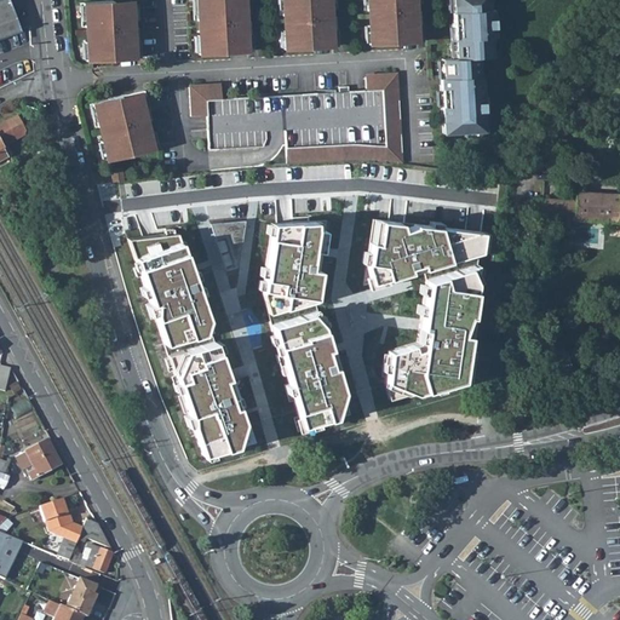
[(19,28),(9,0),(0,0),(0,35),(19,29),(19,28)]
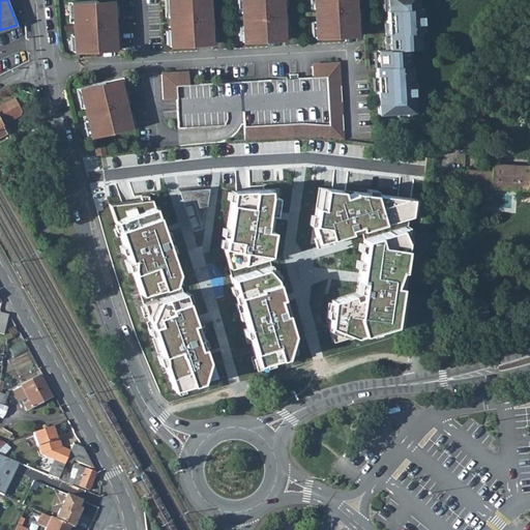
[(166,0),(167,7),(169,7),(171,34),(169,34),(169,46),(215,42),(213,25),(208,25),(208,18),(207,11),(209,11),(207,0),(166,0)]
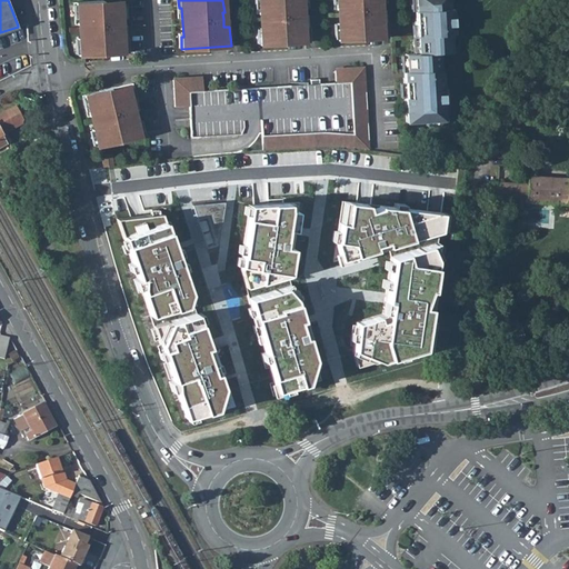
[(257,0),(257,2),(260,2),(262,32),(259,32),(260,45),(309,41),(308,21),(301,22),(301,13),(301,8),(302,8),(301,0),(257,0)]
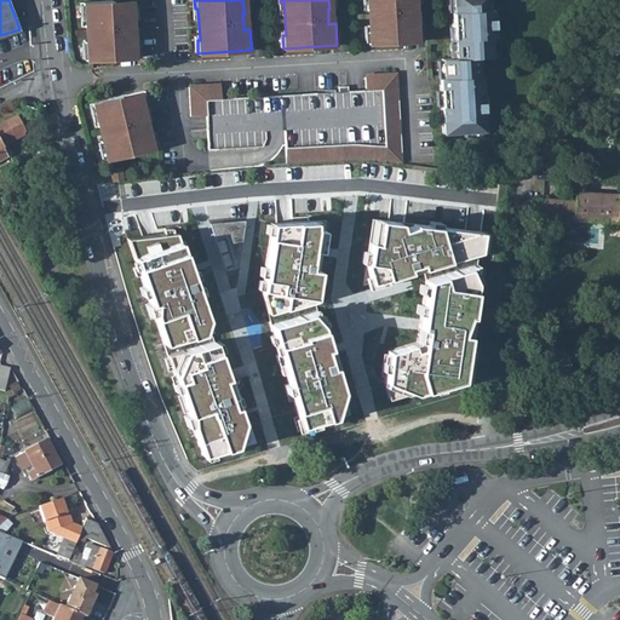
[(368,0),(371,29),(367,29),(368,42),(422,39),(420,18),(414,18),(413,10),(413,3),(414,3),(413,0),(368,0)]
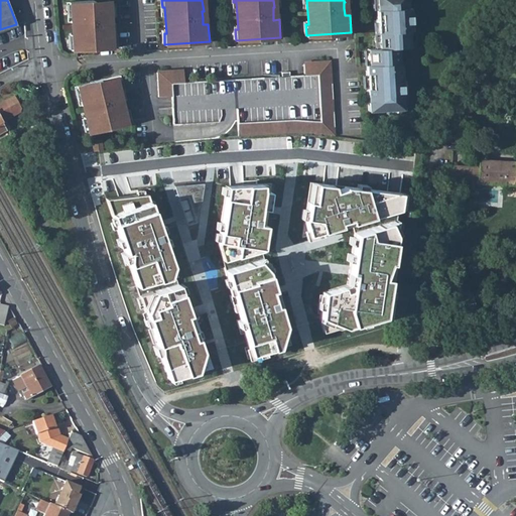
[(405,0),(376,0),(377,7),(376,7),(377,30),(378,30),(379,46),(368,47),(369,62),(366,63),(369,109),(403,107),(401,69),(399,69),(397,45),(409,44),(408,28),(409,28),(409,20),(410,20),(409,5),(406,5),(405,0)]
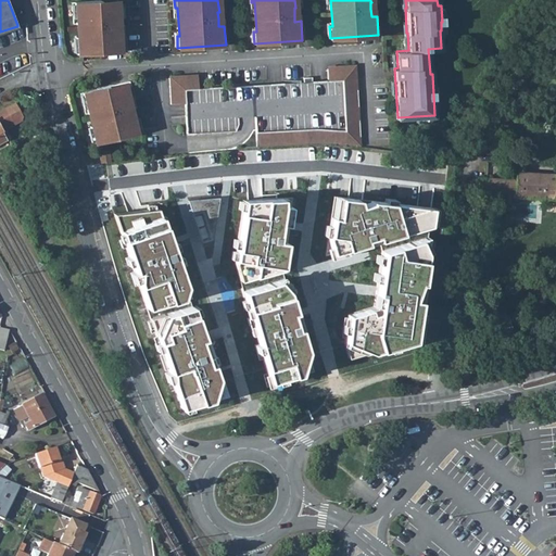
[(100,1),(73,2),(74,14),(77,14),(78,42),(76,42),(77,54),(125,52),(124,33),(117,33),(117,25),(117,19),(118,19),(117,2),(100,3),(100,1)]
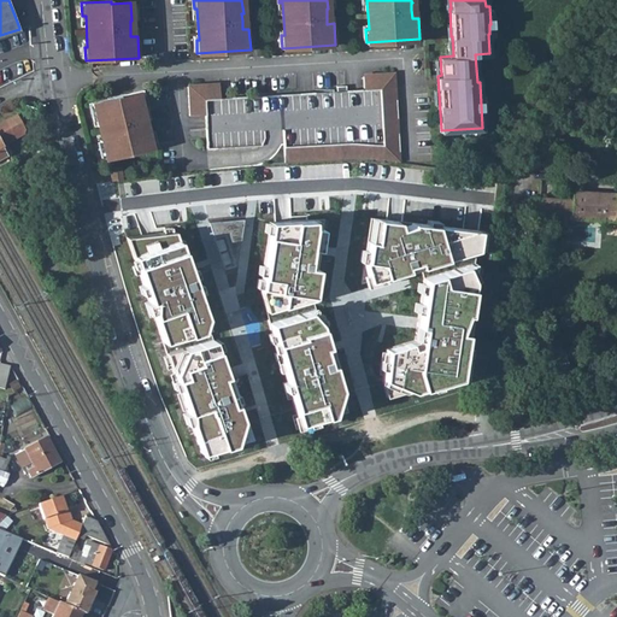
[(283,144),(285,163),(300,162),(312,162),(322,160),(329,160),(351,160),(359,159),(364,160),(377,160),(394,162),(400,163),(394,74),(378,75),(378,88),(364,89),(346,90),(346,86),(336,86),(336,90),(219,99),(205,99),(204,86),(187,87),(189,116),(205,115),(207,148),(271,145),(283,144)]
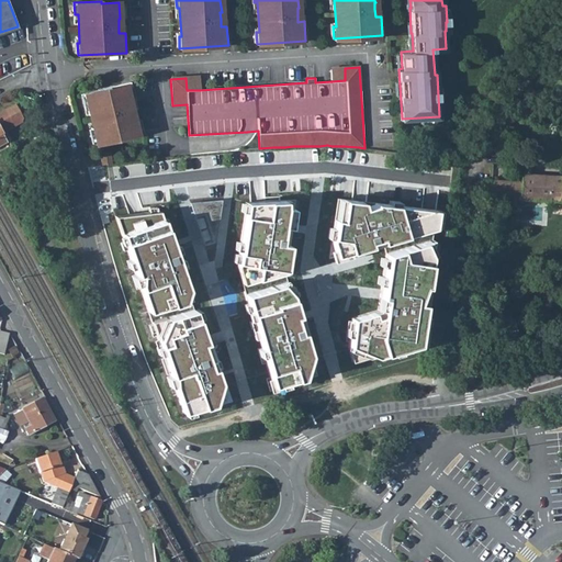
[(332,81),(345,80),(345,68),(330,69),(332,81)]
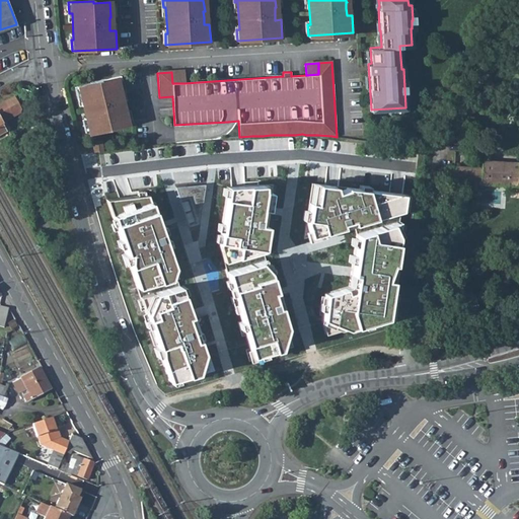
[(172,83),(184,83),(183,72),(171,72),(172,83)]
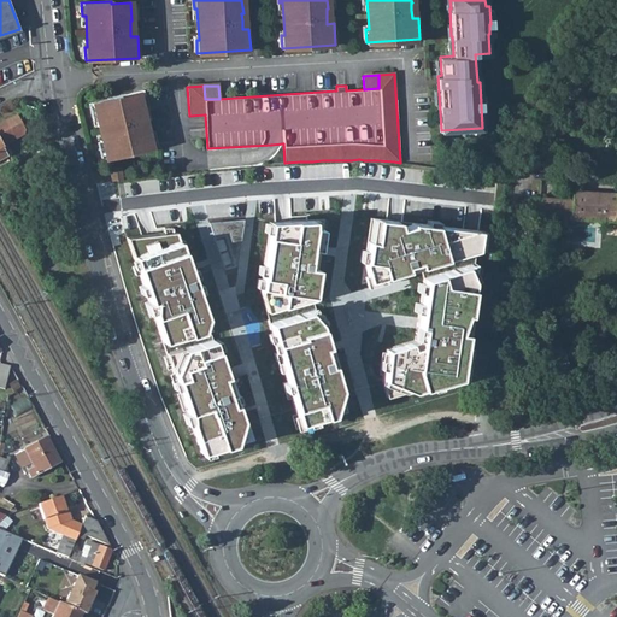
[(142,90),(90,103),(94,115),(97,115),(104,145),(101,146),(104,159),(139,151),(137,147),(151,145),(147,131),(146,127),(145,128),(141,112),(147,111),(142,90)]
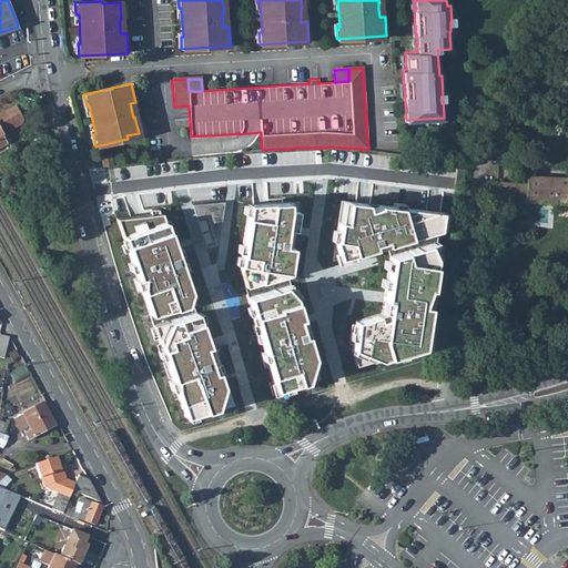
[(0,145),(6,143),(0,133),(22,122),(22,119),(14,105),(0,113),(0,145)]
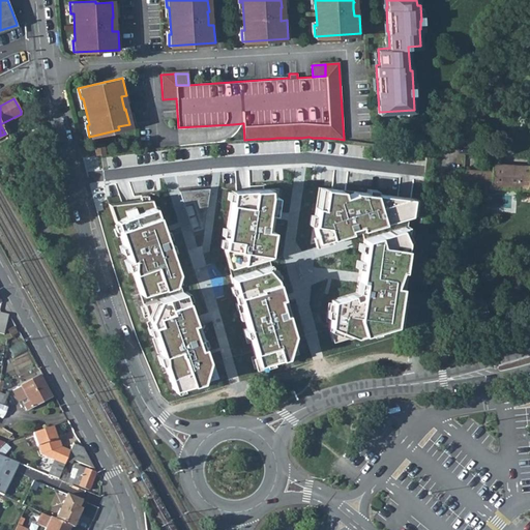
[(129,124),(118,126),(119,129),(134,126),(130,112),(126,113),(129,124)]
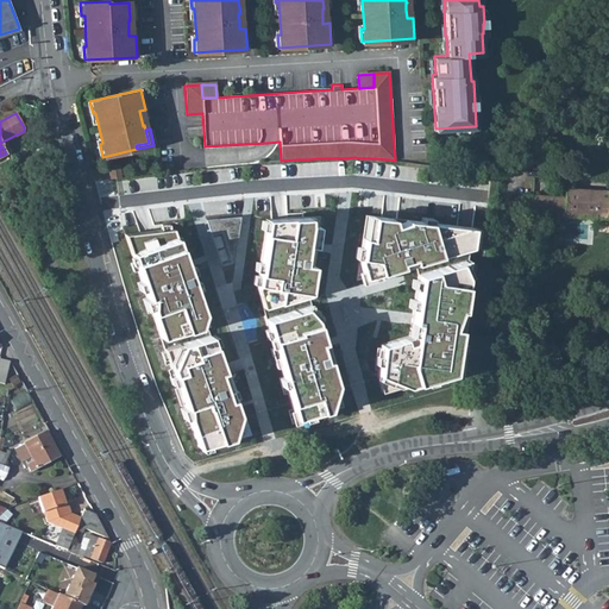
[(111,179),(121,177),(119,165),(110,167),(111,179)]
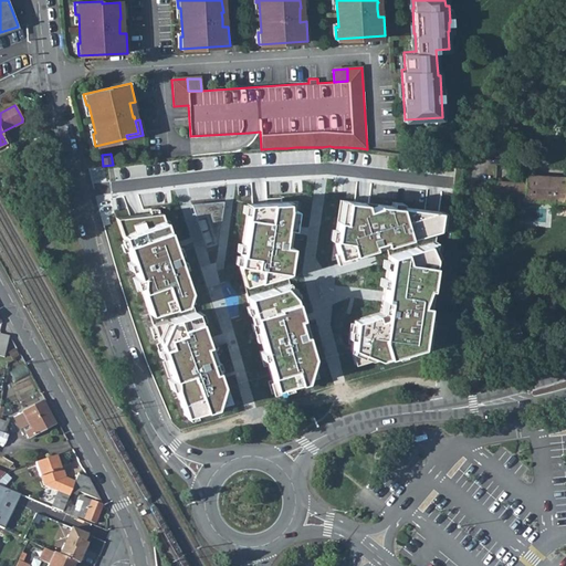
[(553,202),(555,176),(525,174),(524,182),(488,180),(486,197),(553,202)]
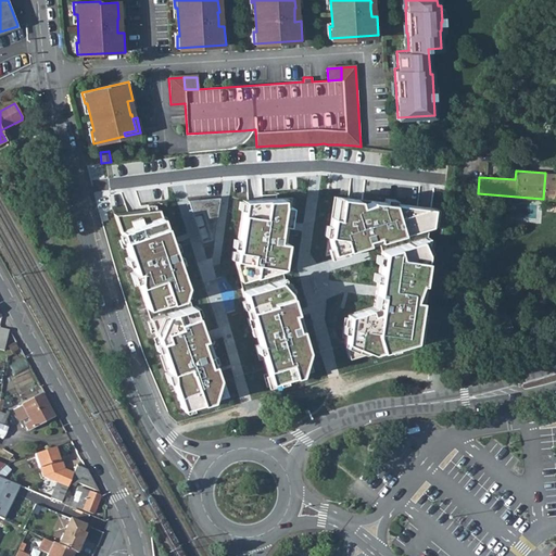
[(555,174),(545,173),(543,199),(555,199),(555,174)]
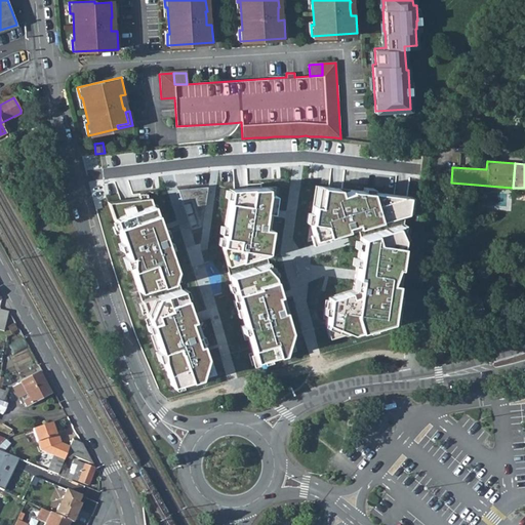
[(359,234),(360,237),(355,276),(353,289),(329,297),(326,329),(346,338),(401,324),(412,242),(403,225),(409,196),(315,186),(308,242),(358,229),(359,234)]
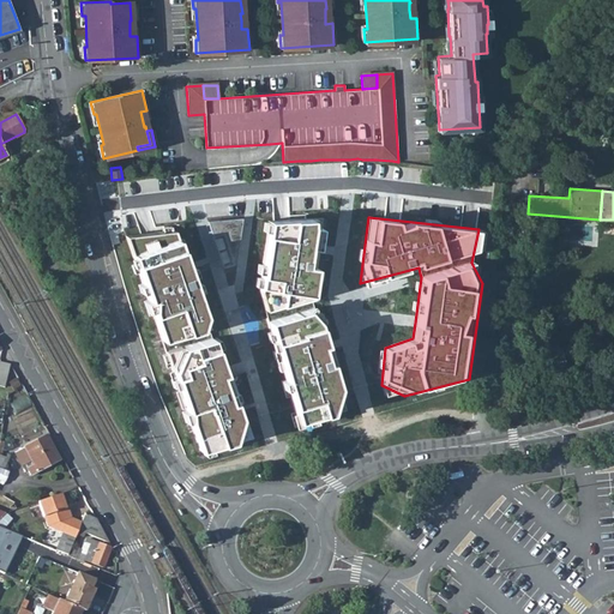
[(323,218),(269,221),(260,290),(299,429),(339,419),(349,392),(327,329),(330,325),(313,306),(323,218)]
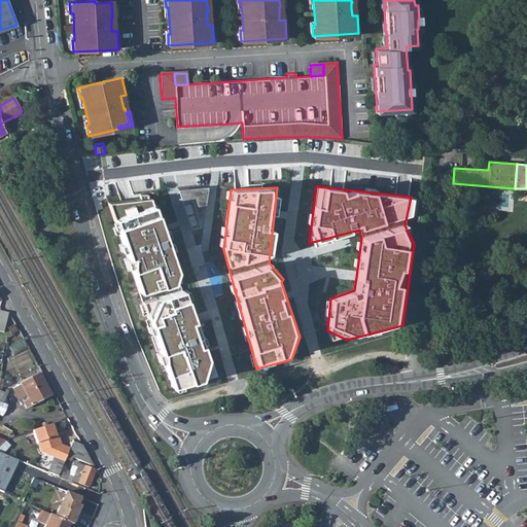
[(151,199),(109,202),(171,387),(178,392),(218,377),(151,199)]
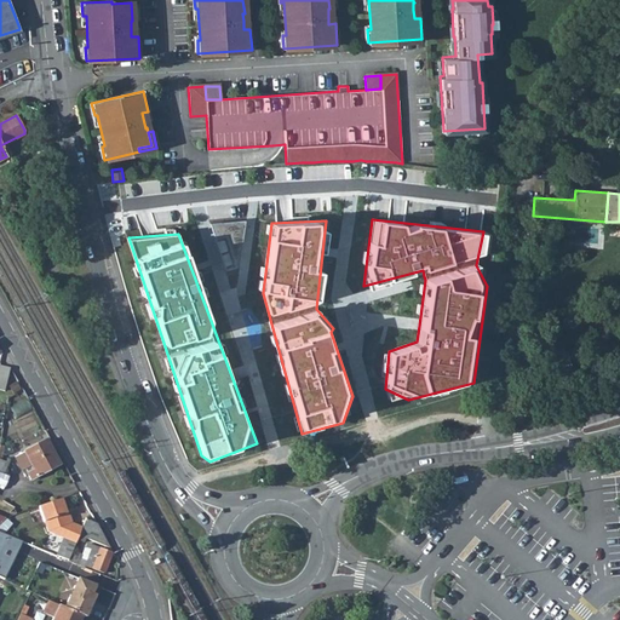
[(30,480),(59,464),(46,440),(15,457),(24,477),(28,476),(30,480)]
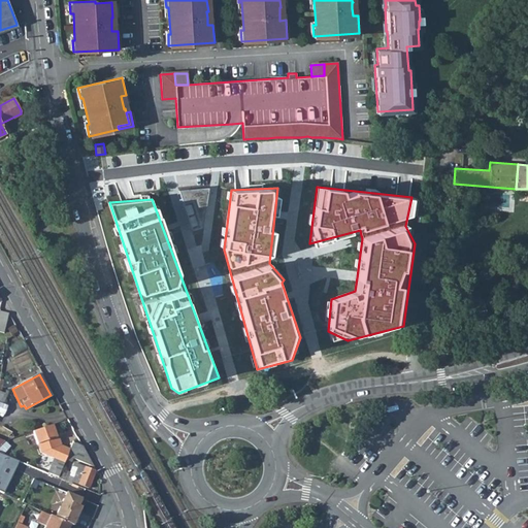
[(58,436),(56,437),(52,425),(33,431),(40,453),(53,458),(64,462),(65,459),(69,450),(61,446),(58,436)]
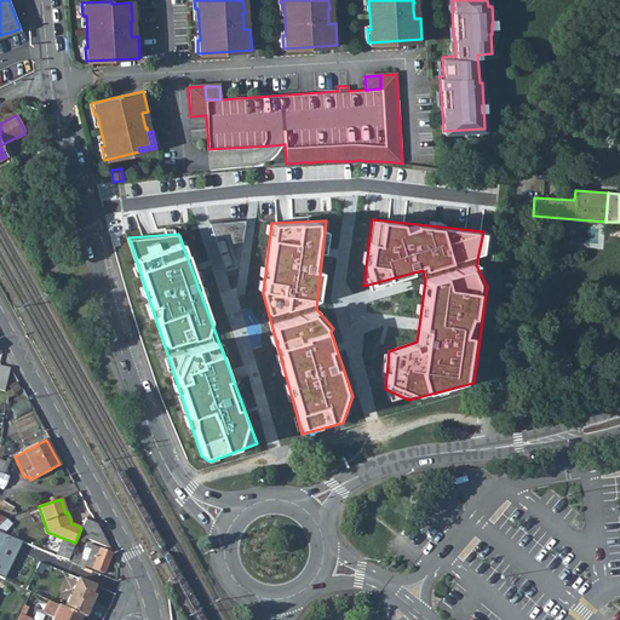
[(0,532),(15,539),(19,532),(4,518),(0,522),(0,532)]
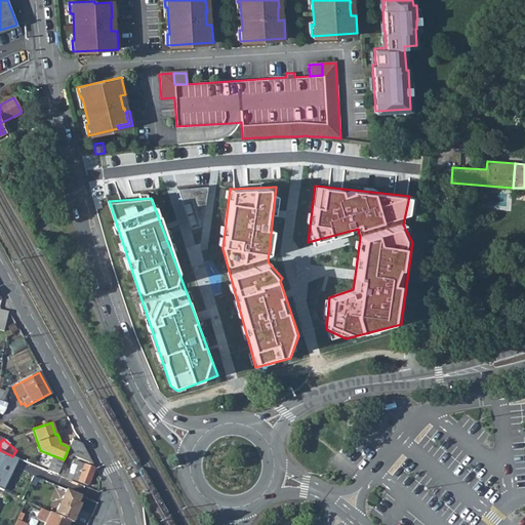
[(92,463),(81,444),(72,440),(69,447),(65,456),(71,459),(72,455),(92,463)]
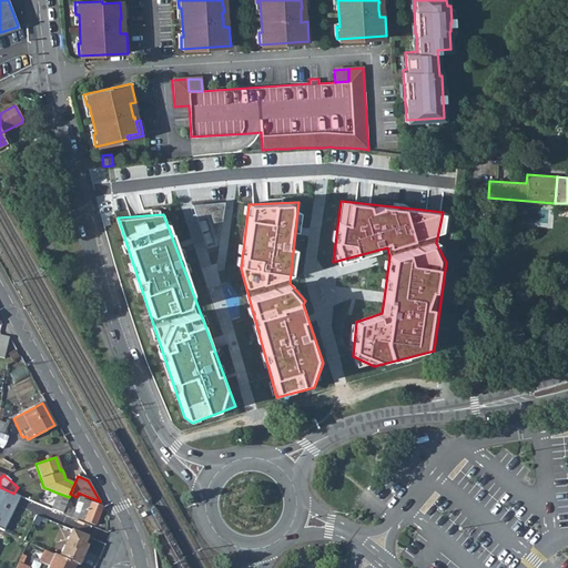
[(64,508),(69,497),(57,493),(50,508),(62,514),(64,508)]
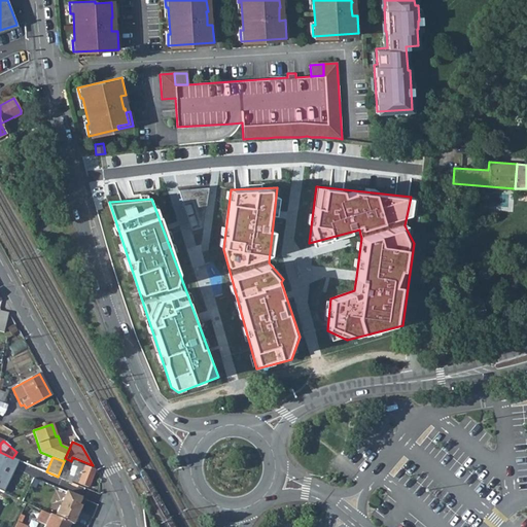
[(88,488),(95,470),(74,462),(72,466),(72,465),(70,471),(67,470),(66,473),(60,471),(58,477),(64,480),(71,483),(72,481),(88,488)]
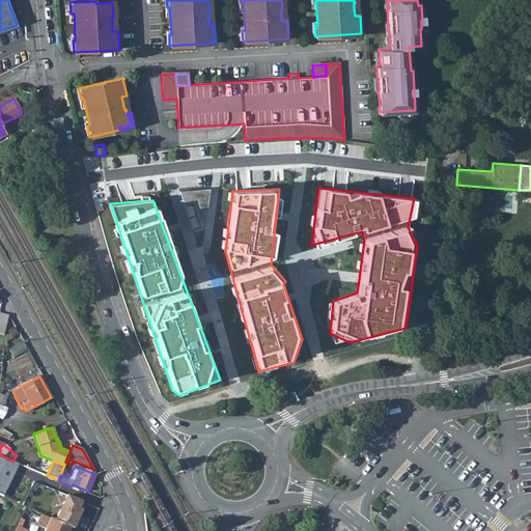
[(86,497),(70,491),(63,487),(53,512),(45,508),(42,515),(70,527),(74,529),(86,497)]
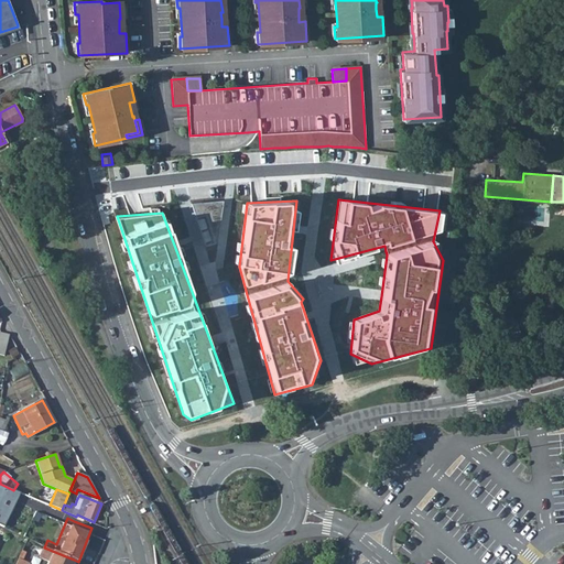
[(22,561),(30,544),(25,542),(15,563),(29,563),(22,561)]
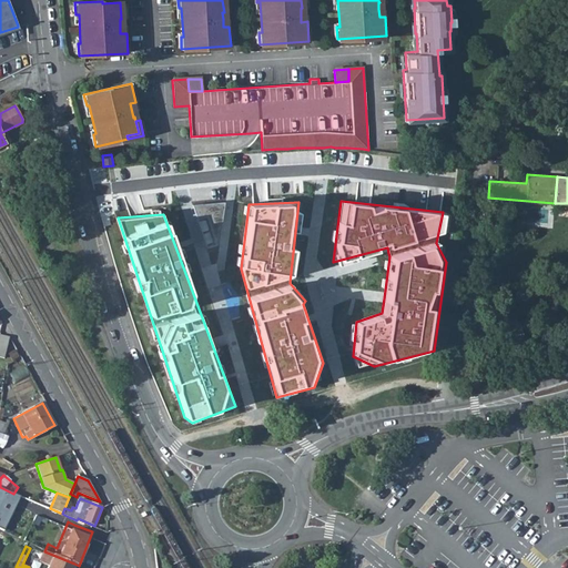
[(72,567),(74,564),(44,551),(43,550),(38,561),(49,566),(47,567),(72,567)]
